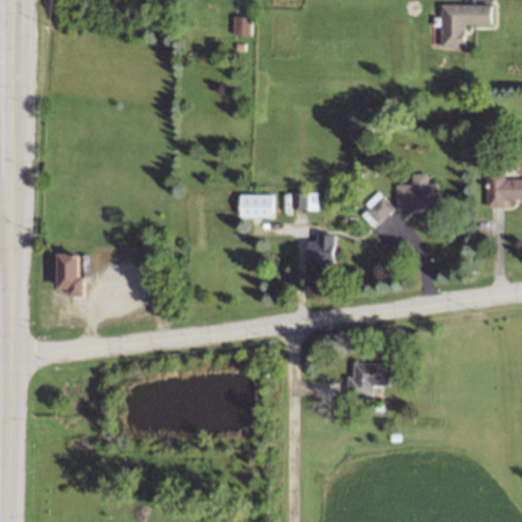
[(464,47),(465,24),(491,24),(491,5),(441,4),(440,47),(464,47)]
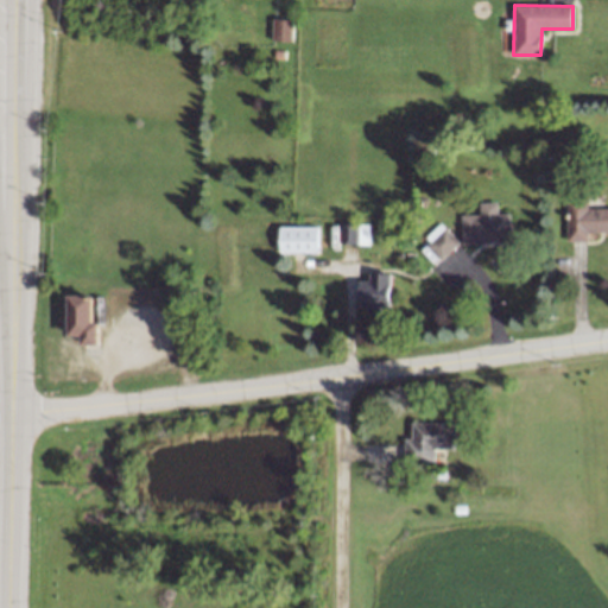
[(292,42),(292,19),(272,19),(272,42),(292,42)]
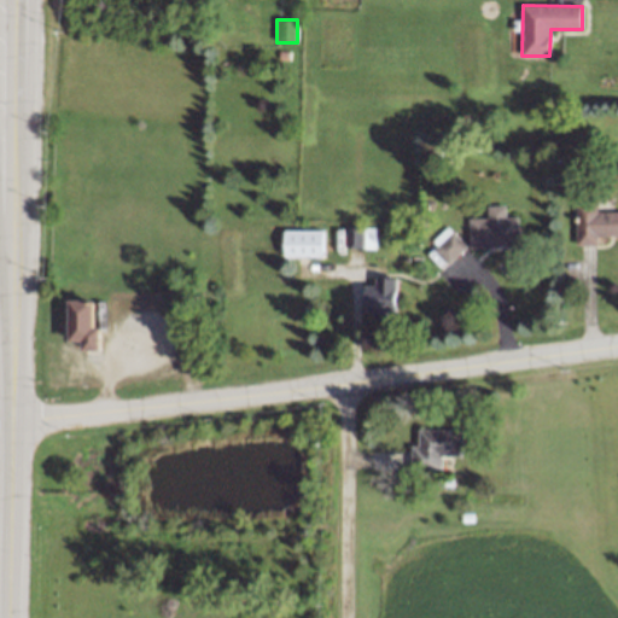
[(617,213),(595,213),(596,205),(576,204),(575,245),(596,245),(596,237),(617,237),(617,213)]
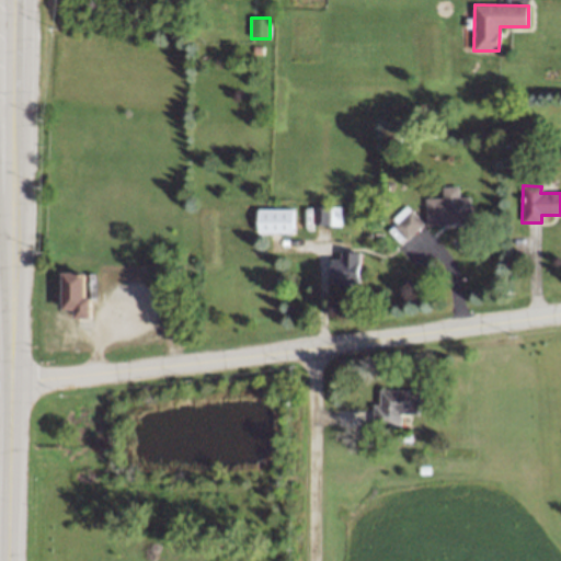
[(425,198),(425,224),(469,224),(469,197),(459,197),(458,186),(442,187),(442,198),(425,198)]
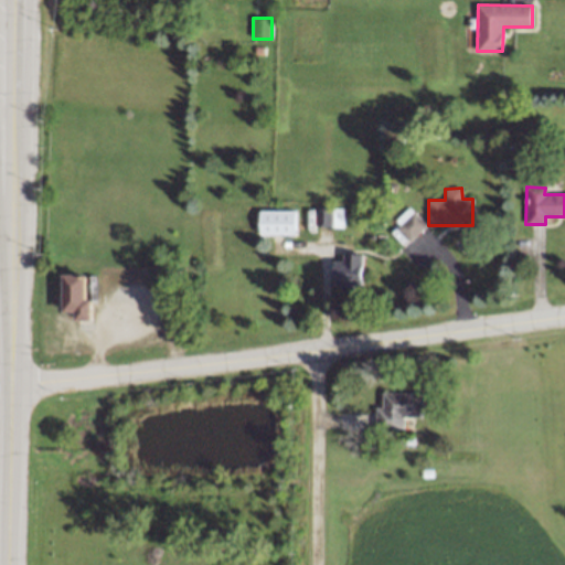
[(342,227),(343,209),(315,208),(313,226),(342,227)]
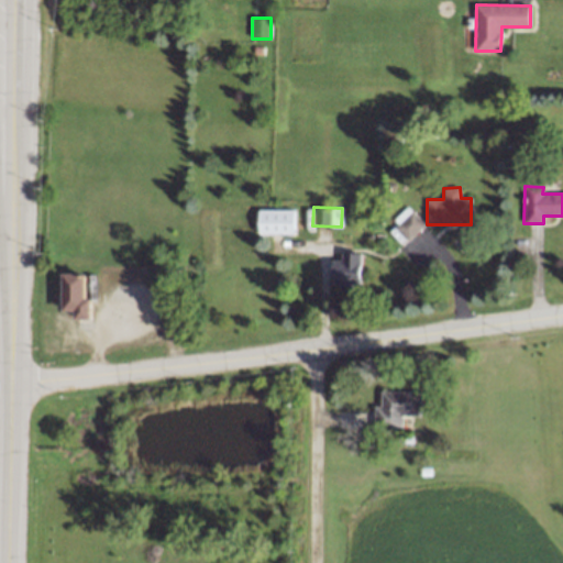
[(424,224),(407,207),(390,222),(408,240),(424,224)]
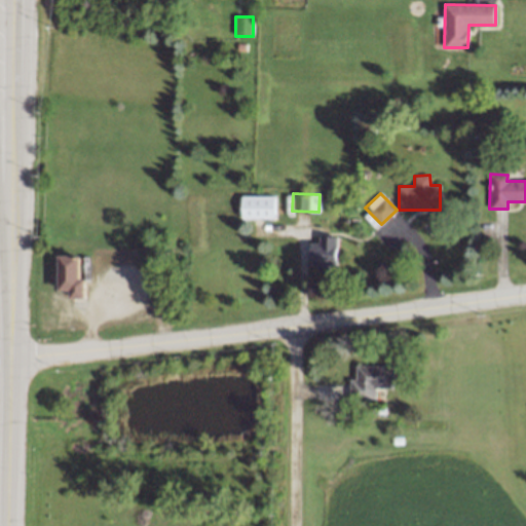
[(273,196),(239,196),(240,219),(273,219),(273,196)]
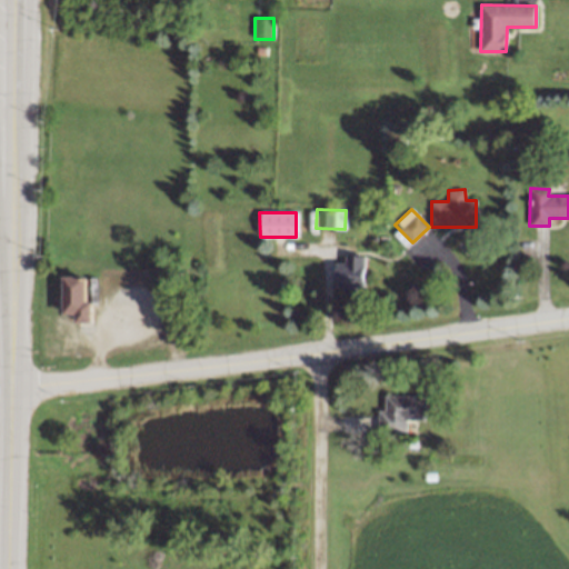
[(365,257),(345,256),(345,263),(335,263),(335,287),(342,287),(342,290),(363,290),(365,257)]
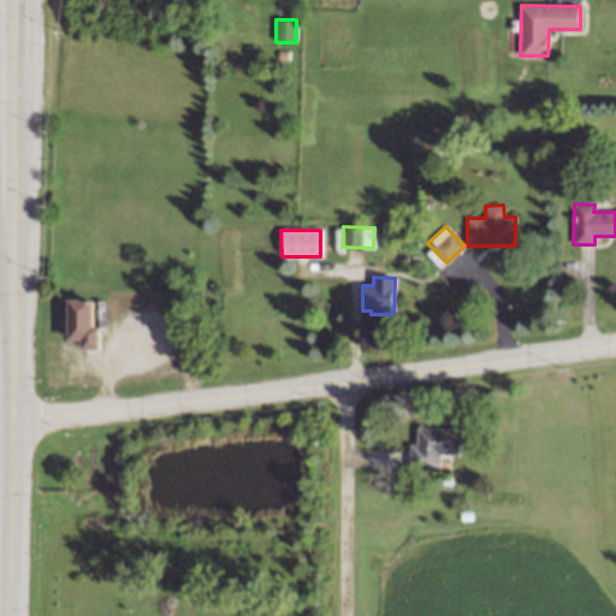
[(69,341),(81,341),(81,349),(99,349),(99,327),(93,327),(93,300),(67,300),(69,341)]
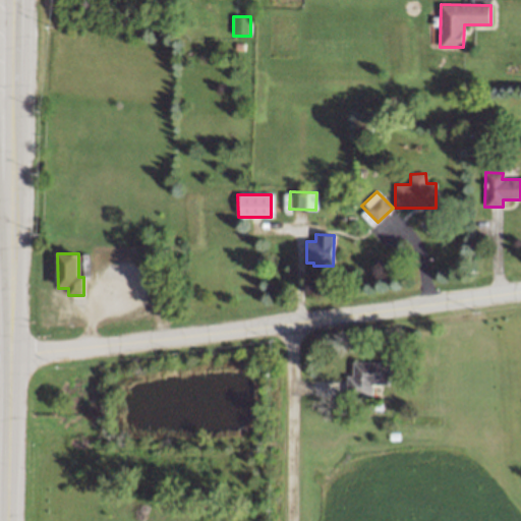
[(389,363),(351,362),(351,377),(346,377),(345,397),(371,397),(371,385),(389,385),(389,363)]
